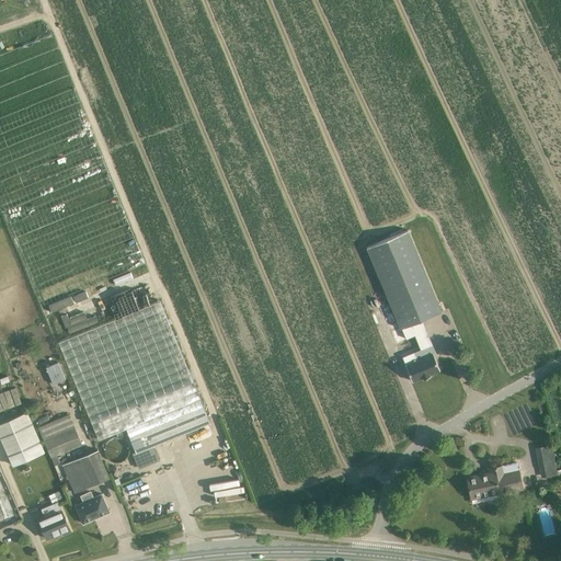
[(0,196),(6,210),(55,332),(156,292),(101,156),(0,196)]
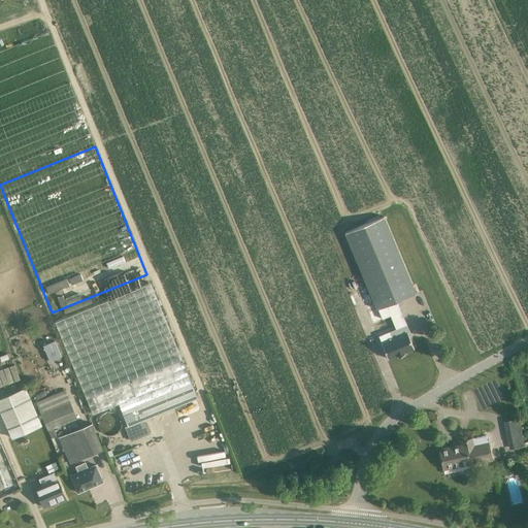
[(376,310),(378,309),(383,319),(375,322),(380,332),(386,329),(387,330),(403,323),(394,302),(416,293),(384,217),(344,233),(376,310)]
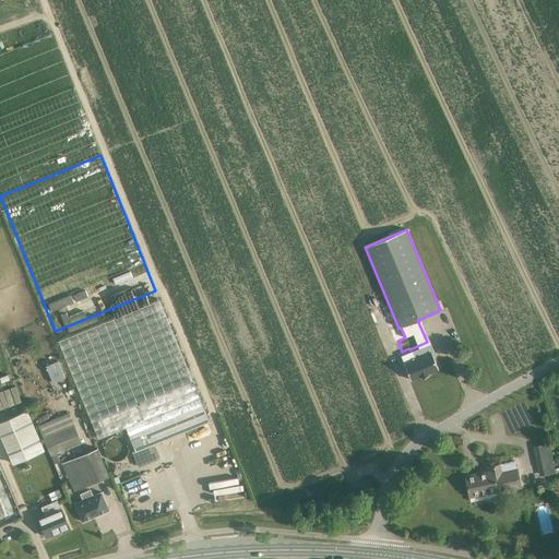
[(153,444),(210,421),(159,299),(59,341),(98,438),(126,427),(135,451),(133,452),(139,466),(158,459),(153,444)]
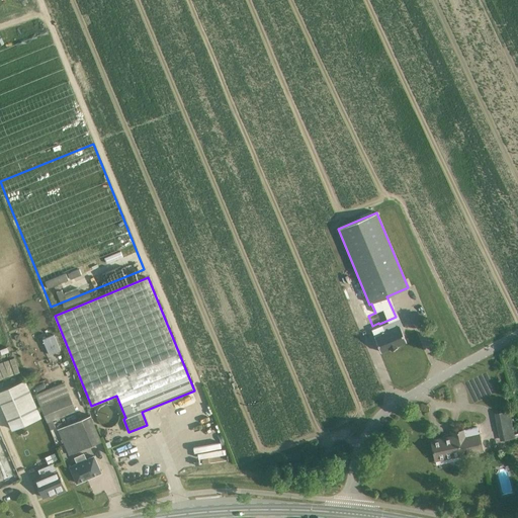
[(403,326),(400,319),(381,326),(384,333),(374,337),(380,352),(391,348),(391,349),(392,350),(397,347),(397,346),(406,342),(400,327),(403,326)]
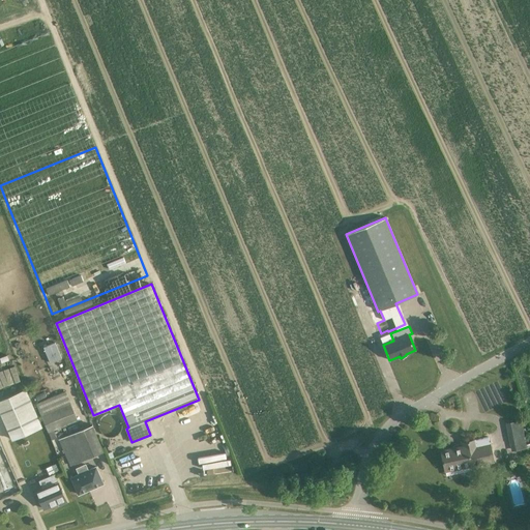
[(56,345),(45,349),(51,365),(62,361),(56,345)]
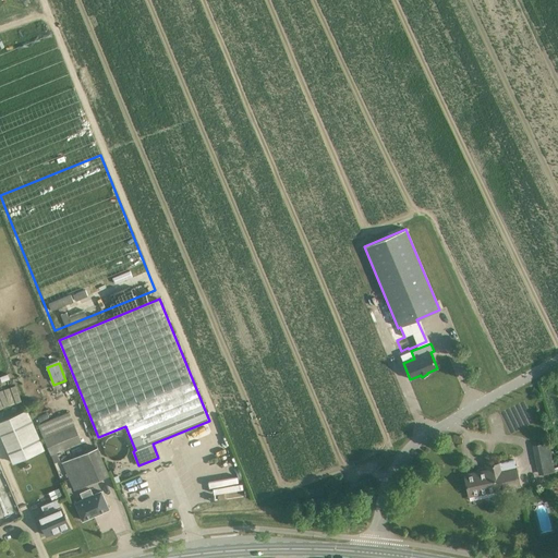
[(0,407),(17,402),(14,386),(0,388),(0,407)]
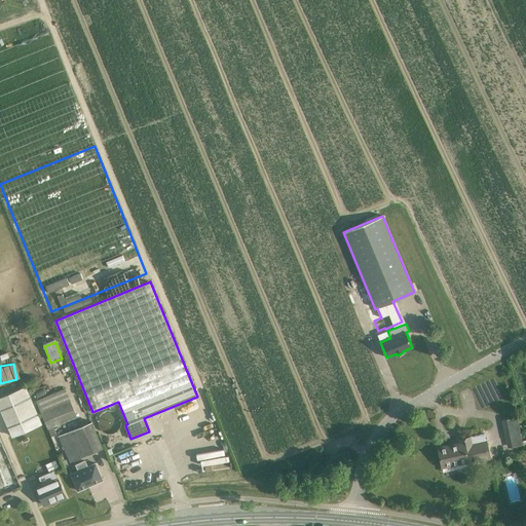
[(24,384),(0,393),(0,416),(8,437),(40,423),(24,384)]
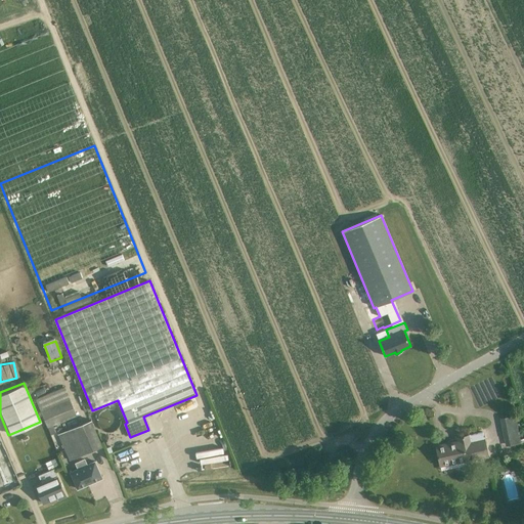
[(36,399),(47,428),(77,416),(64,387),(36,399)]
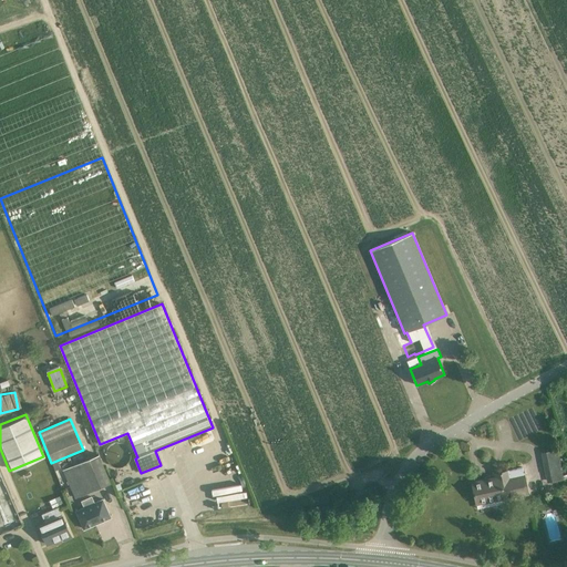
[(116,467),(119,467),(120,467),(122,466),(123,466),(124,465),(125,464),(127,463),(127,462),(129,461),(130,460),(130,457),(130,456),(131,455),(131,454),(130,453),(130,451),(130,450),(129,449),(127,447),(126,446),(125,445),(124,444),(123,443),(121,443),(120,442),(117,442),(115,442),(114,443),(113,443),(112,444),(111,444),(110,445),(107,446),(107,447),(106,449),(106,451),(105,451),(105,452),(105,453),(105,454),(105,456),(105,457),(105,459),(106,460),(106,461),(107,463),(110,464),(110,465),(112,466),(114,466),(115,467),(116,467)]
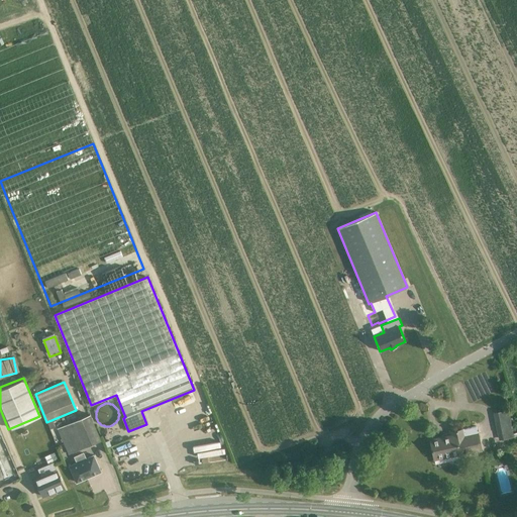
[(509,410),(493,413),(499,440),(514,437),(509,410)]
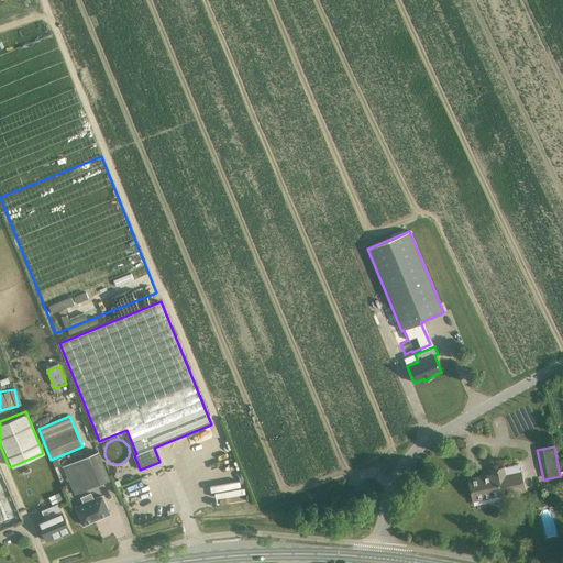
[(63,466),(75,495),(111,479),(99,451),(63,466)]
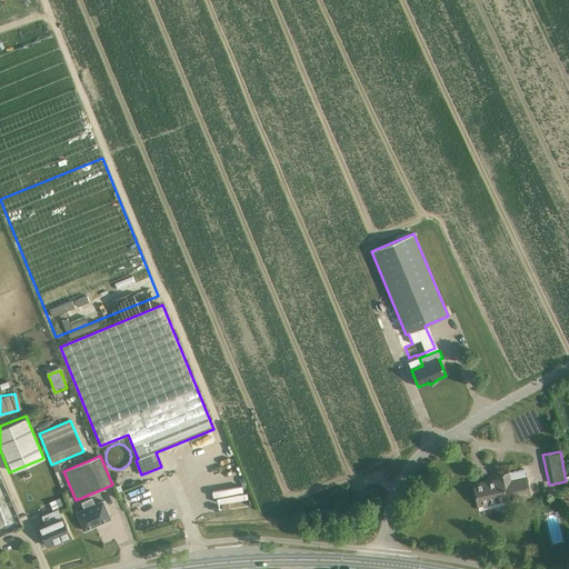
[(473,483),(478,506),(506,500),(506,501),(529,496),(523,469),(495,476),(496,479),(473,483)]
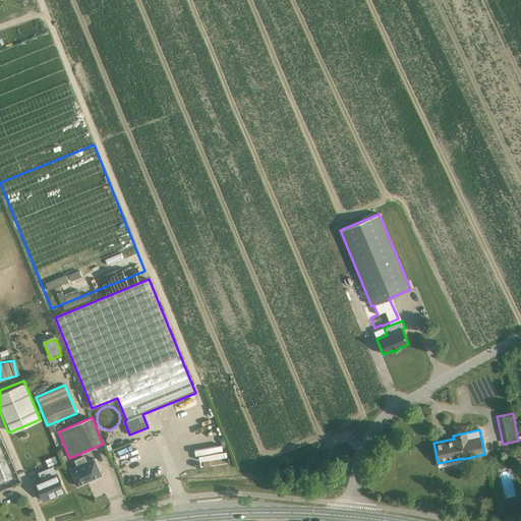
[(0,490),(21,482),(0,432),(0,490)]
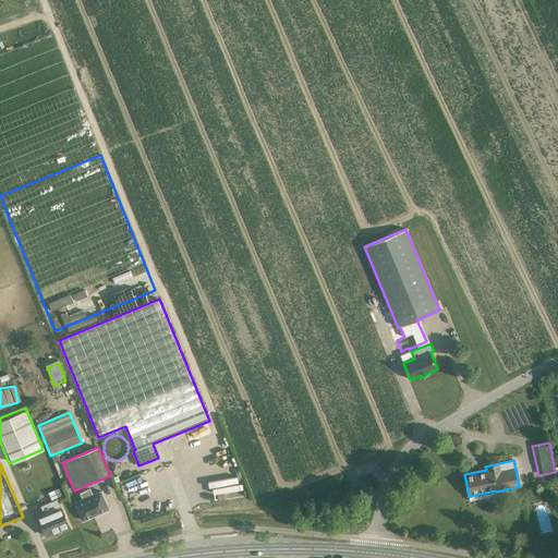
[(109,509),(101,492),(93,495),(89,489),(81,494),(83,499),(75,504),(83,521),(109,509)]
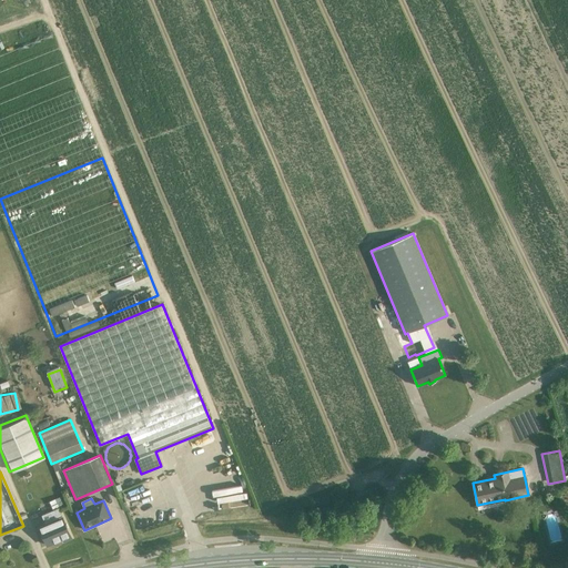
[(39,527),(48,546),(71,536),(59,508),(42,515),(46,524),(39,527)]
